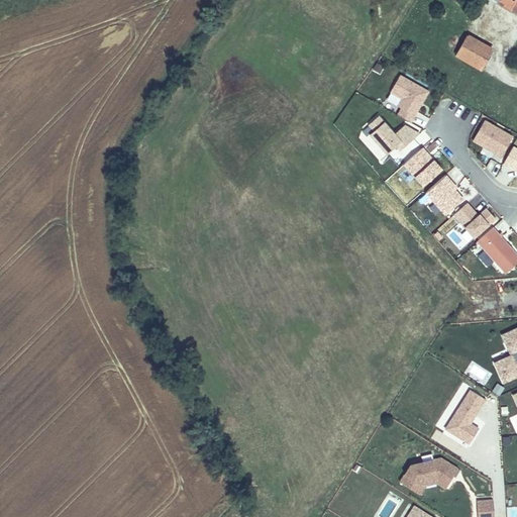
[(494,43),(469,28),(457,48),(483,64),(494,43)]
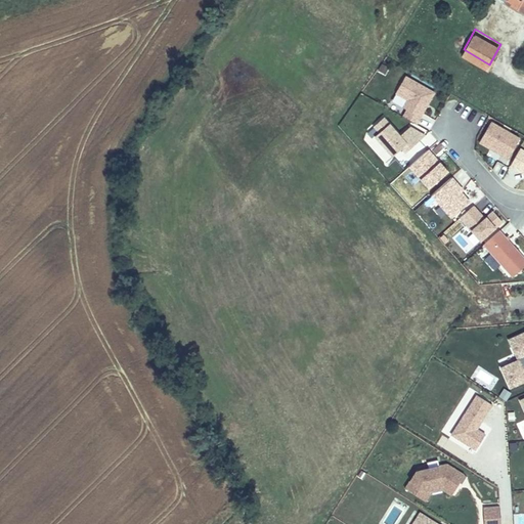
[(382,62),(379,71),(385,74),(389,66),(382,62)]
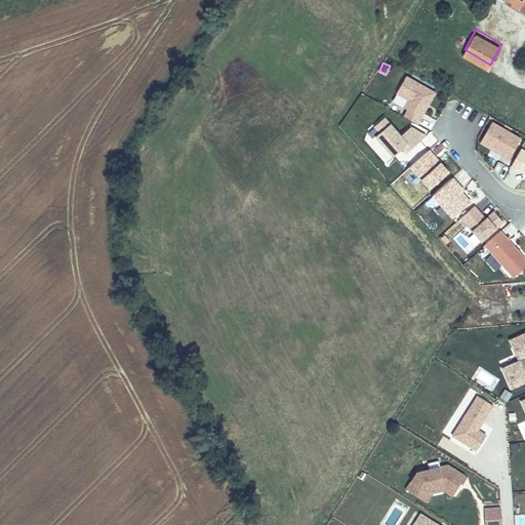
[(417,125),(436,93),(407,77),(398,93),(410,101),(405,109),(409,111),(405,118),(417,125)]
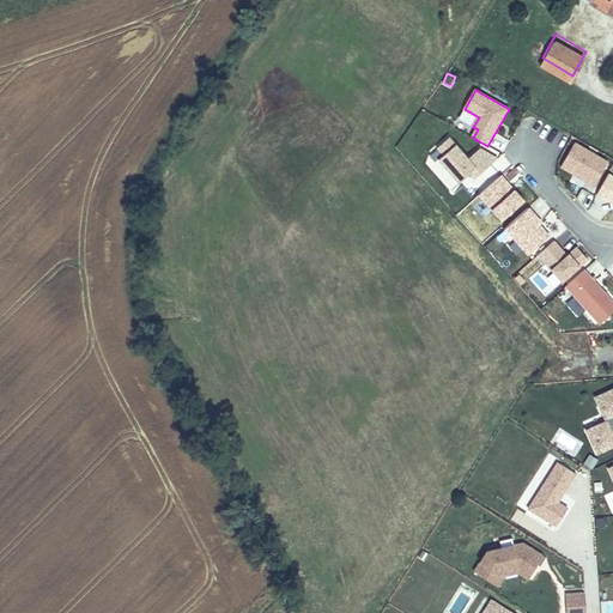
[(490,167),(477,152),(469,158),(451,137),(439,147),(445,155),(441,158),(460,182),(472,173),(477,178),(490,167)]
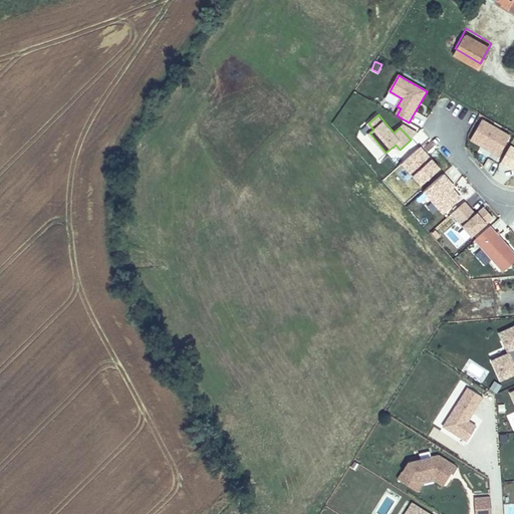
[(499,158),(511,138),(483,121),(472,141),(499,158)]
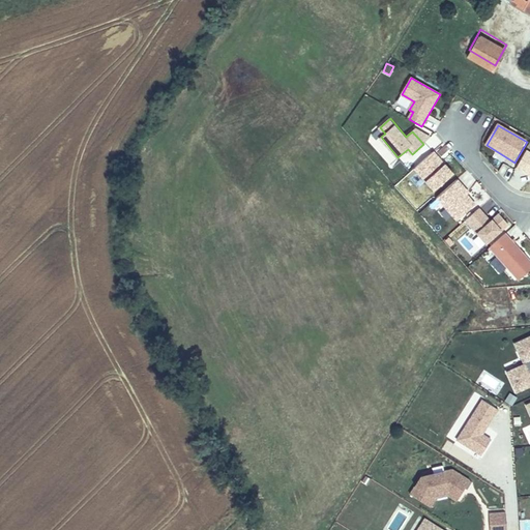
[(432,138),(416,128),(412,131),(423,144),(432,138)]
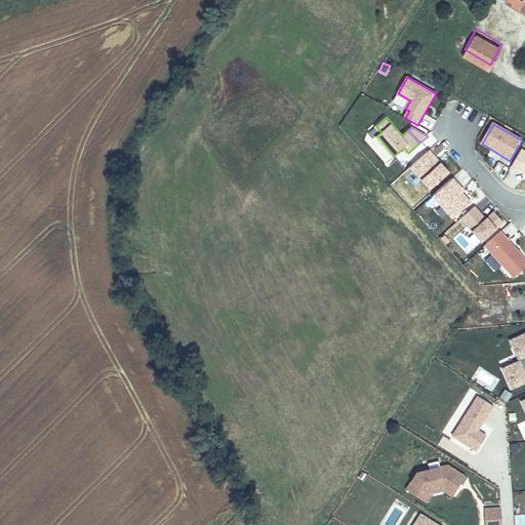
[(466,189),(454,175),(432,195),(452,218),(473,200),(465,191),(466,189)]
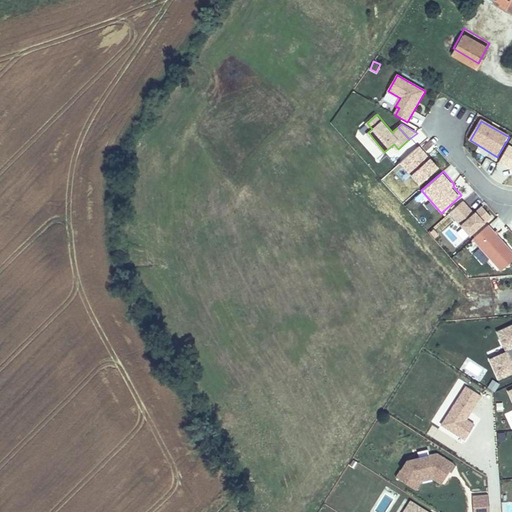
[(472,210),(462,198),(447,211),(469,237),(493,218),(481,203),(472,210)]
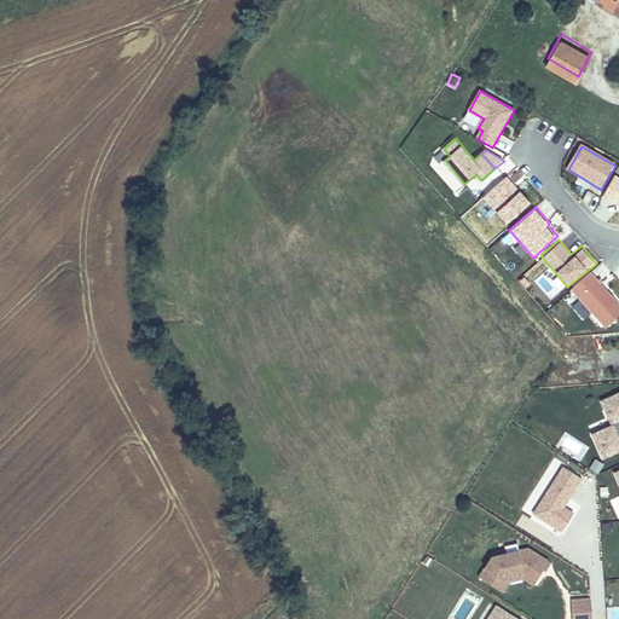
[(618,314),(618,304),(590,272),(571,289),(605,328),(618,314)]
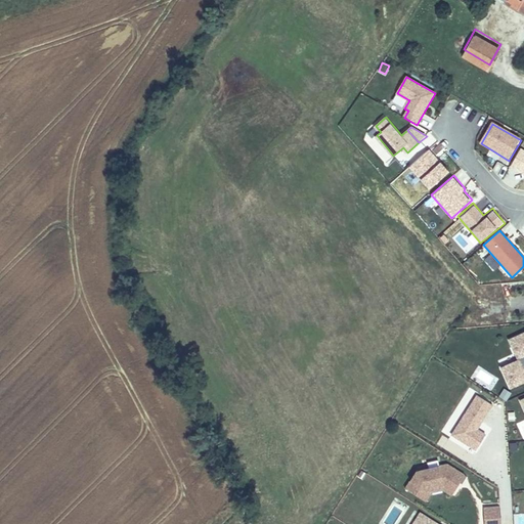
[(523,333),(509,340),(518,360),(501,367),(511,388),(523,381),(523,333)]
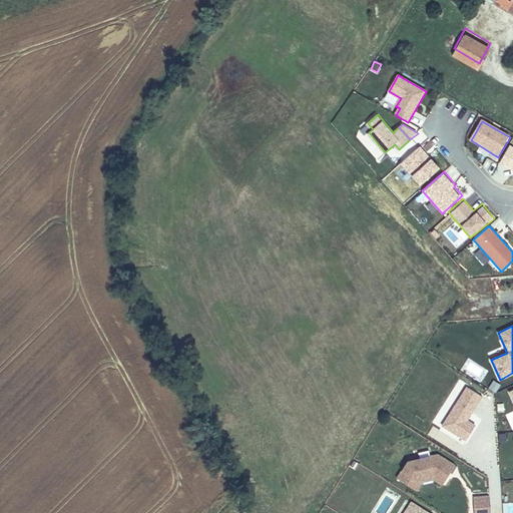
[(490,393),(498,393),(496,381),(488,382),(490,393)]
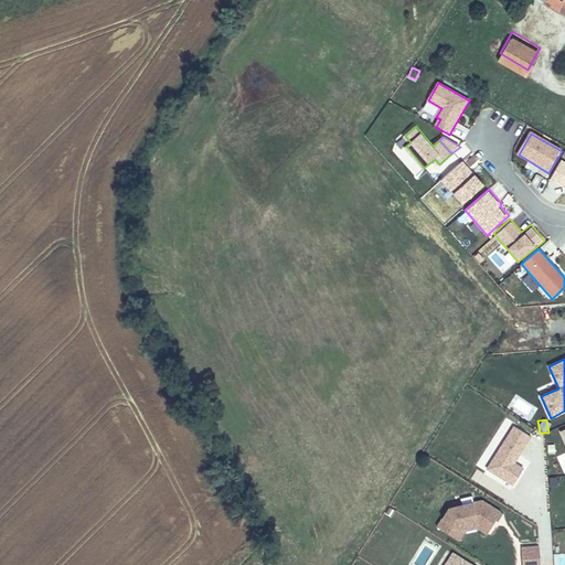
[(531,437),(514,427),(487,469),(513,486),(523,469),(514,464),(520,456),(515,454),(522,444),(525,446),(531,437)]
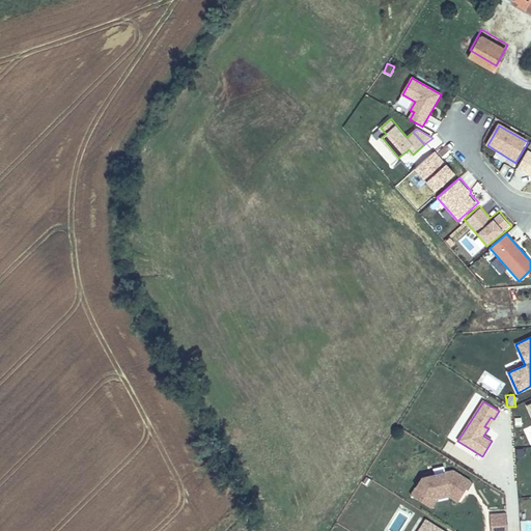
[(488,428),(494,419),(491,417),(484,426),(488,428)]
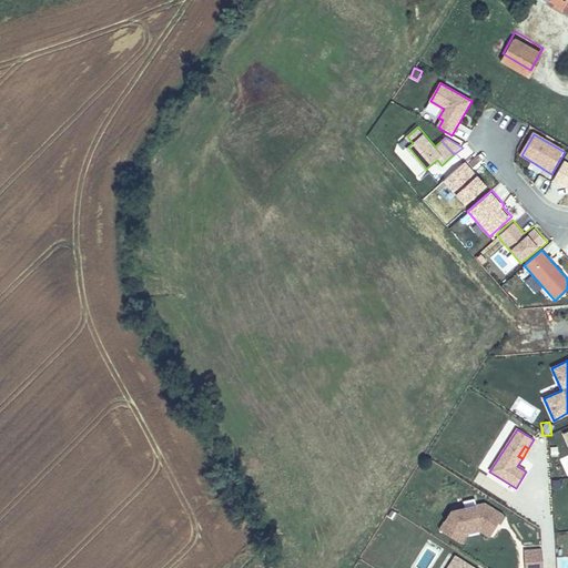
[(558,458),(557,447),(549,448),(549,459),(558,458)]
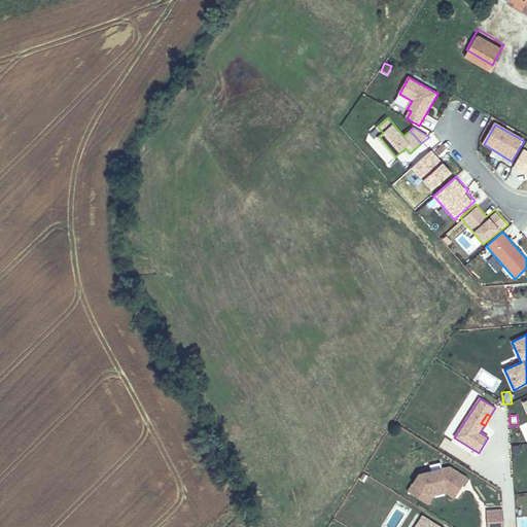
[(456,495),(462,485),(466,478),(450,466),(418,473),(407,491),(424,502),(430,492),(446,489),(456,495)]
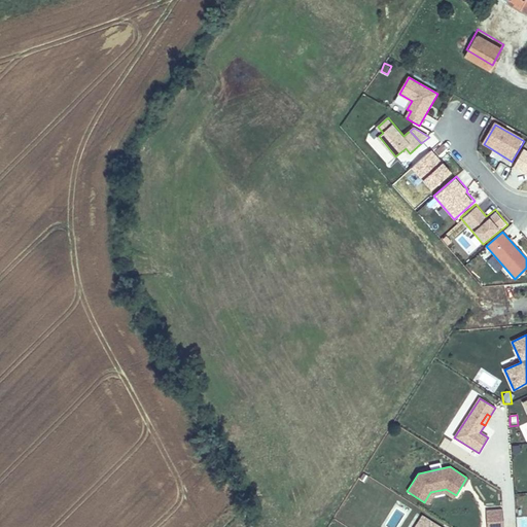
[(456,495),(446,489),(430,492),(424,502),(426,504),(432,495),(445,492),(454,498),(456,495)]
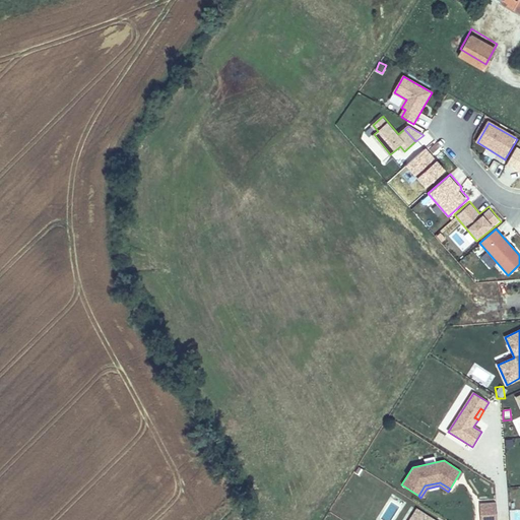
[(497,519),(496,503),(479,504),(480,519),(497,519)]
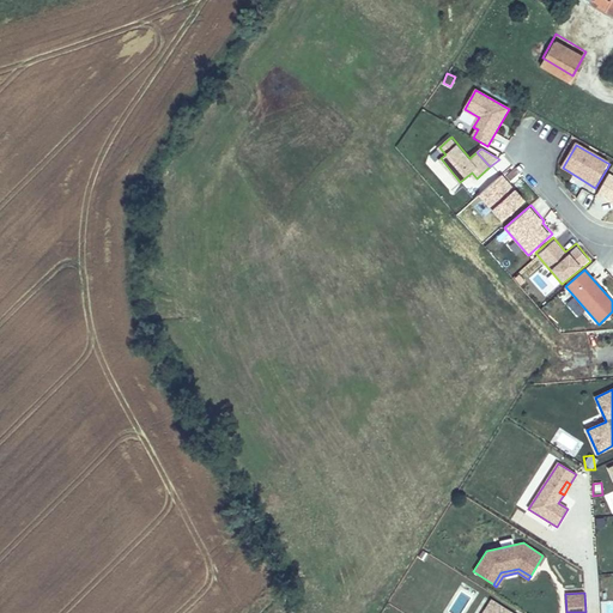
[(510,612),(487,599),(477,612),(510,612)]
